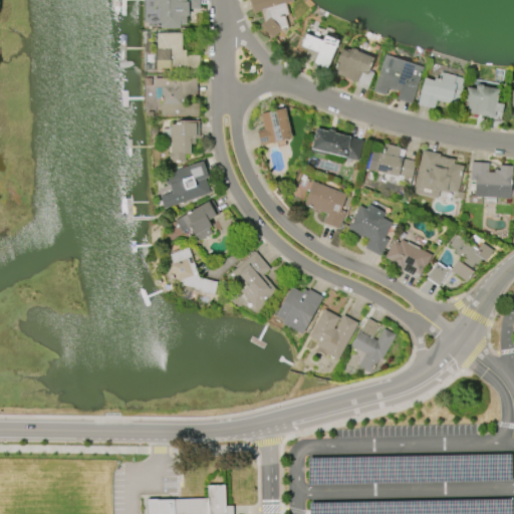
[(199,0),(199,9),(187,9),(187,16),(184,16),(184,25),(178,25),(178,29),(159,29),(159,8),(151,8),(151,0),(199,0)]
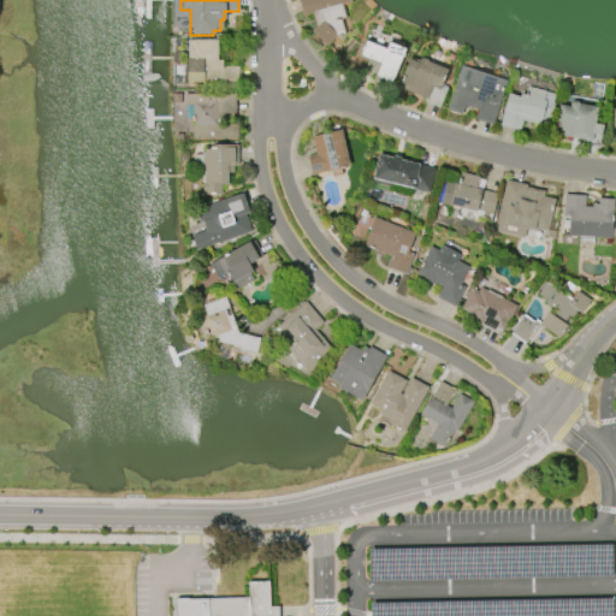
[(297,0),(349,0),(350,3),(342,5),(345,18),(341,19),(345,35),(335,37),(326,46),(311,31),(314,27),(311,13),(302,16),(297,0)]
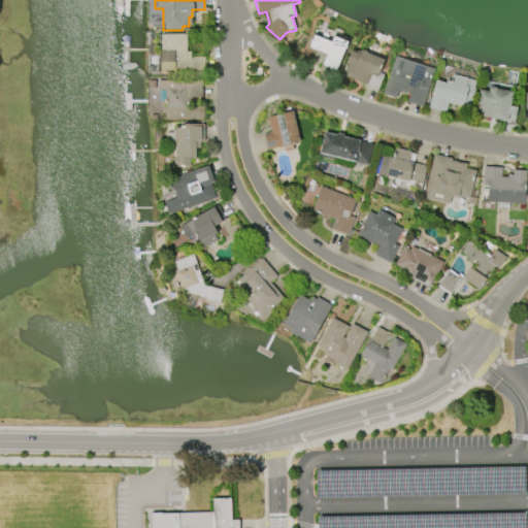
[(159,73),(160,34),(186,34),(186,53),(190,53),(190,58),(203,58),(203,74),(159,73)]
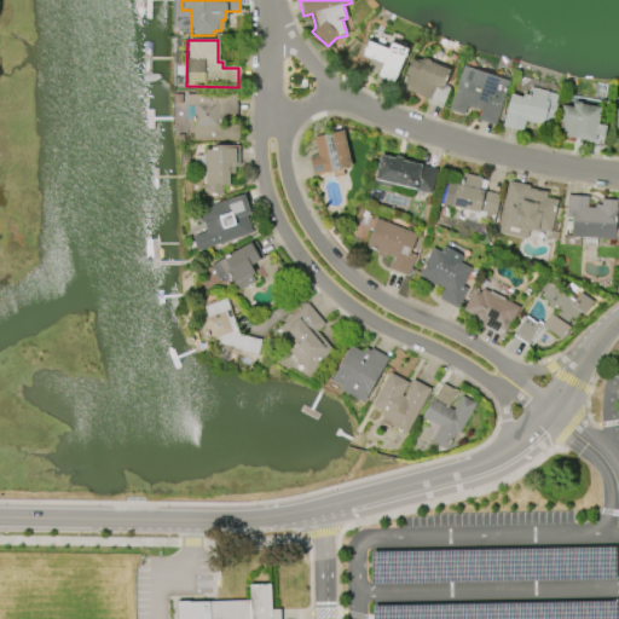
[(408,51),(393,84),(375,76),(379,69),(368,65),(369,61),(360,57),(366,41),(387,50),(389,44),(408,51)]
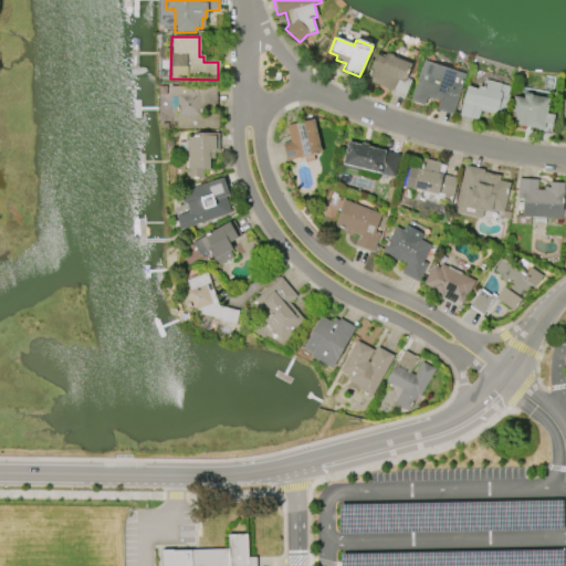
[(410,80),(402,98),(388,94),(390,90),(365,81),(375,54),(385,58),(386,54),(388,53),(391,54),(392,56),(410,63),(405,77),(410,80)]
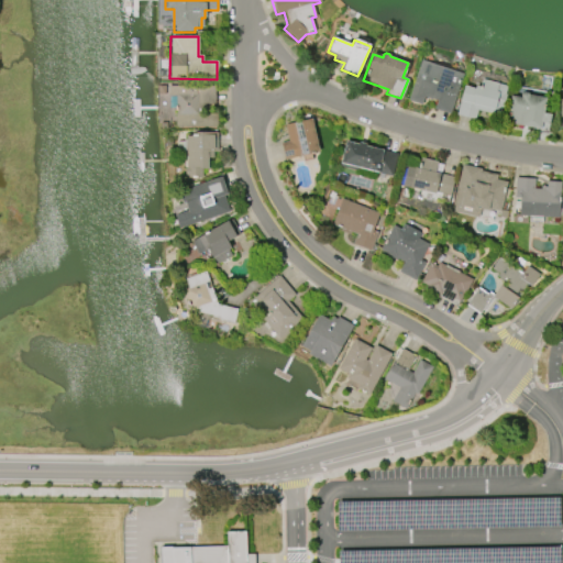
[(407,100),(420,59),(462,74),(449,114),(432,109),(434,100),(424,97),(422,98),(420,105),(407,100)]
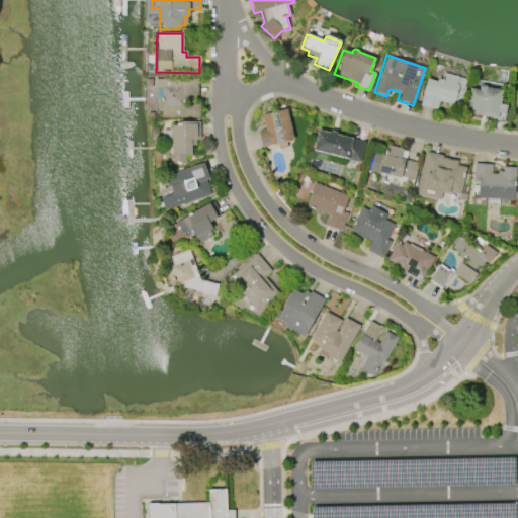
[(419,105),(422,93),(421,92),(424,79),(435,82),(436,79),(440,80),(442,73),(465,79),(463,87),(465,88),(462,99),(461,99),(459,106),(438,101),(436,110),(419,105)]
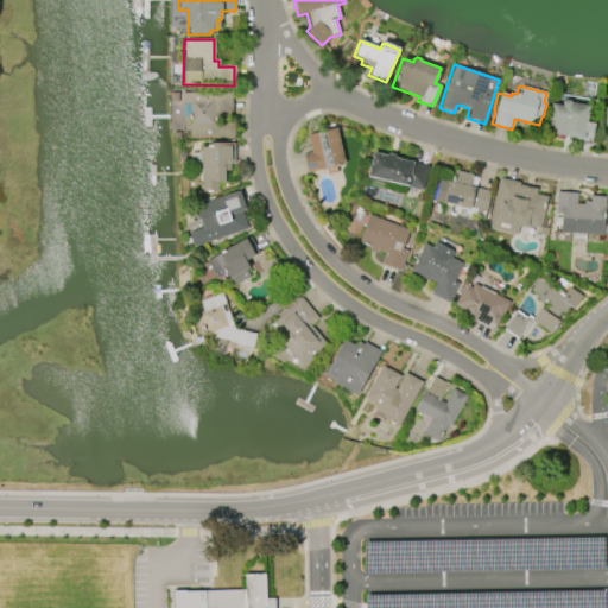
[(181,94),(232,93),(232,113),(221,113),(221,116),(214,116),(214,122),(234,122),(234,137),(189,137),(189,122),(190,122),(190,103),(181,103),(181,94)]
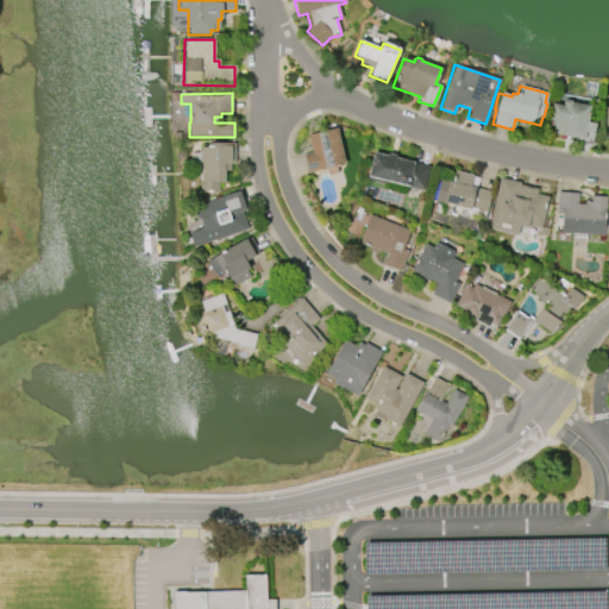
[(548,120),(551,104),(560,105),(560,102),(564,100),(569,100),(570,102),(589,106),(585,123),(592,124),(591,133),(584,132),(583,139),(546,133),(548,120)]
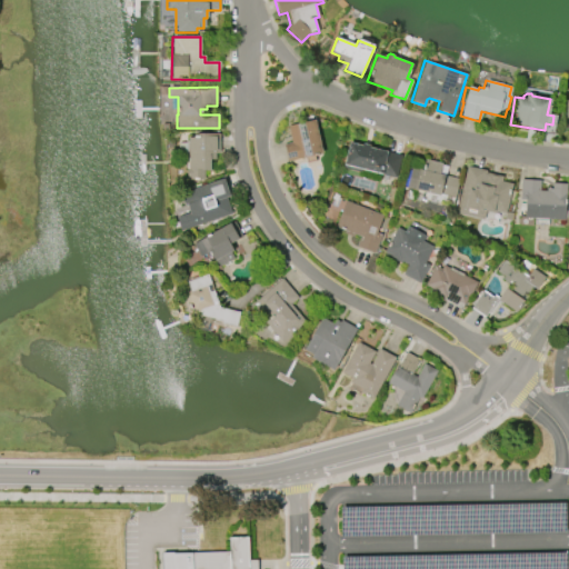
[(313,120),(321,155),(287,162),(283,145),(291,143),(287,127),(313,120)]
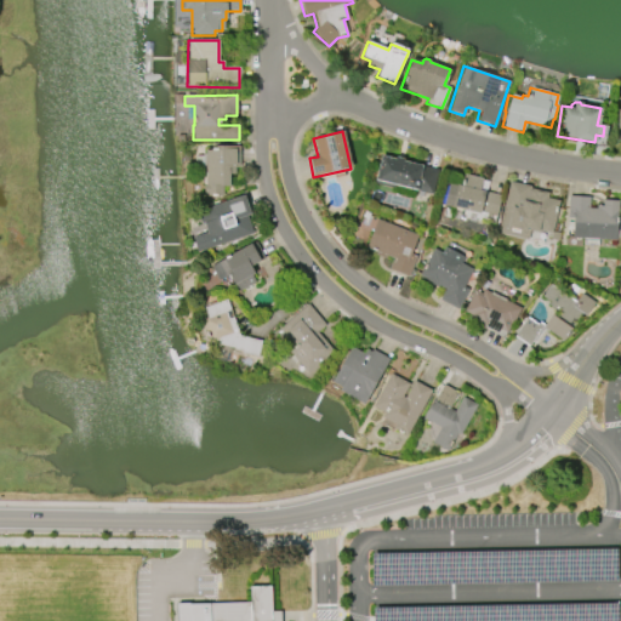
[(239,146),(239,167),(234,167),(234,175),(228,175),(228,187),(222,187),(222,197),(203,197),(203,186),(204,186),(204,166),(201,166),(201,154),(204,154),(204,151),(210,151),(210,149),(215,149),(215,146),(239,146)]
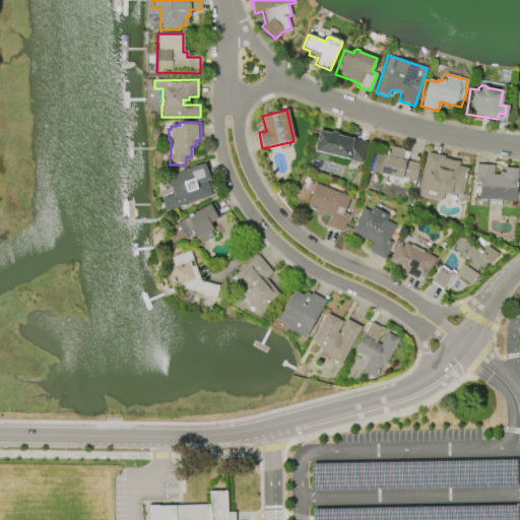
[(318,131),(330,133),(330,132),(337,133),(336,135),(367,142),(362,164),(331,155),(330,158),(312,153),(318,131)]
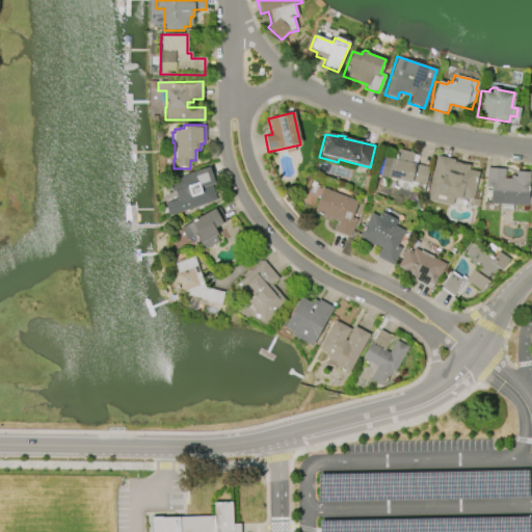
[(397,150),(414,153),(411,163),(428,167),(425,185),(410,182),(410,183),(386,178),(390,159),(395,160),(397,150)]
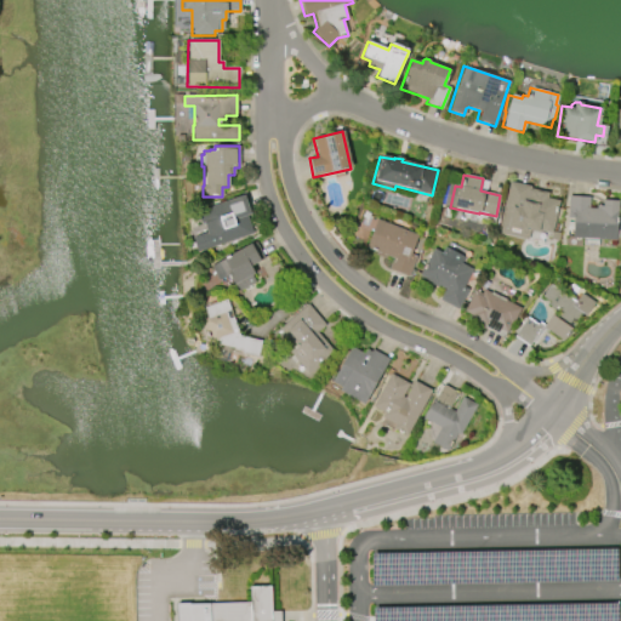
[(528,240),(500,234),(506,208),(503,208),(508,182),(530,187),(530,189),(548,193),(547,198),(558,200),(552,233),(541,231),(541,233),(530,232),(528,240)]
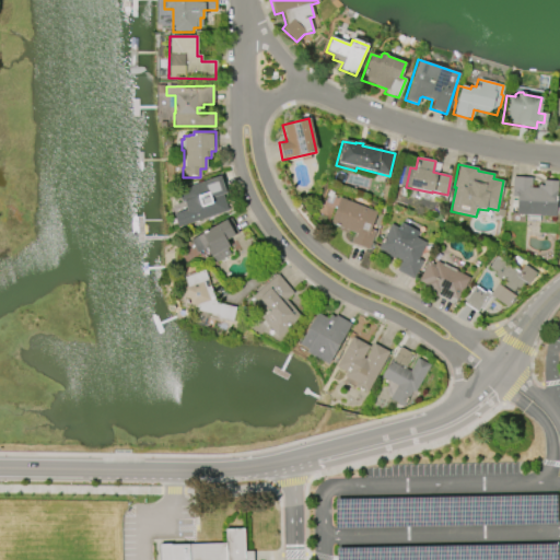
[(226,211),(177,228),(173,216),(186,211),(184,203),(182,203),(177,190),(220,176),(225,194),(222,196),(226,211)]
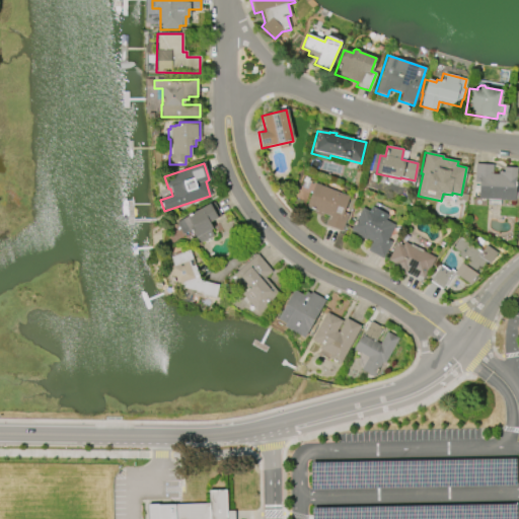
[(474,182),(474,164),(493,164),(493,174),(498,174),(498,172),(503,172),(503,167),(516,168),(515,202),(500,201),(500,206),(487,206),(487,200),(477,200),(478,182),(474,182)]
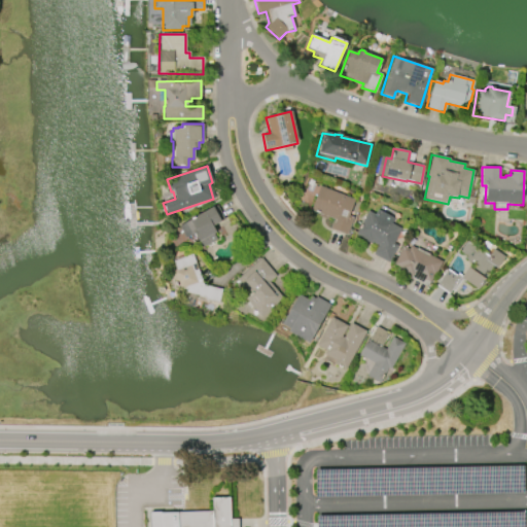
[(319,186),(354,200),(348,215),(353,217),(347,236),(329,229),(332,219),(327,217),(326,220),(318,217),(319,214),(310,210),(319,186)]
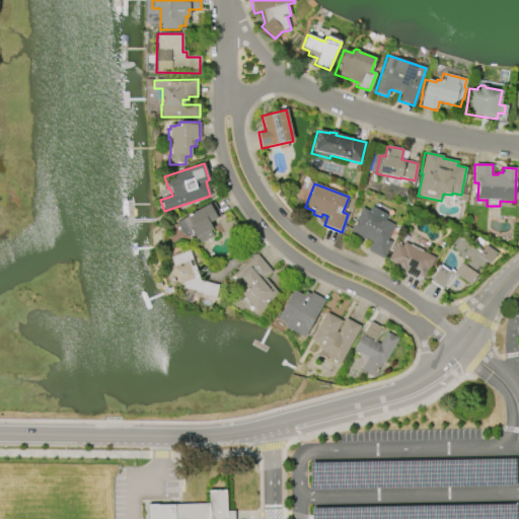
[(175,223),(187,217),(213,202),(221,216),(208,223),(212,229),(210,230),(213,236),(199,244),(196,238),(195,238),(190,230),(182,234),(175,223)]
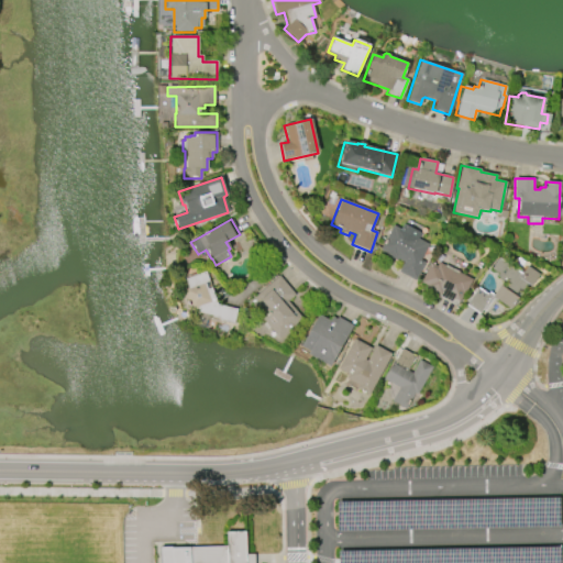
[(424,263),(415,282),(398,273),(404,263),(397,260),(396,261),(381,253),(382,251),(379,250),(393,225),(403,230),(405,225),(419,233),(417,238),(429,244),(420,261),(424,263)]
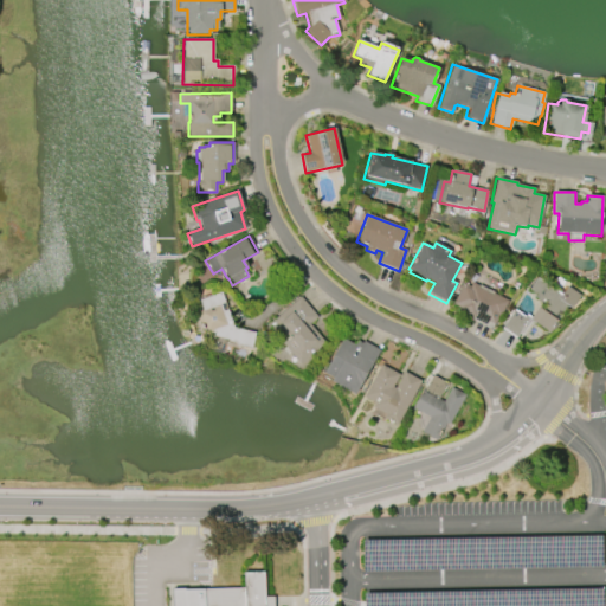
[(536,278),(561,296),(567,287),(580,296),(571,310),(567,308),(549,334),(529,320),(516,339),(501,328),(515,308),(526,315),(530,317),(537,308),(541,310),(545,304),(527,291),(536,278)]
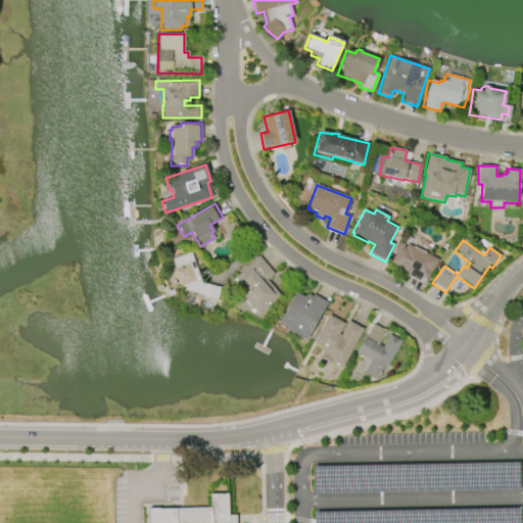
[(390,263),(399,245),(406,247),(408,244),(413,247),(414,246),(426,252),(426,253),(438,259),(431,274),(430,274),(426,280),(423,285),(406,276),(407,273),(394,267),(395,265),(390,263)]
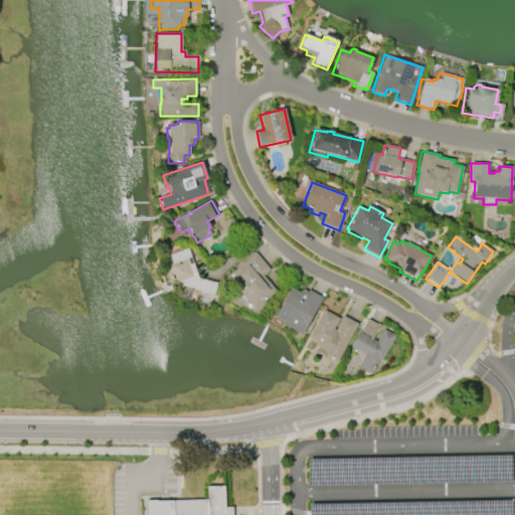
[(188,247),(198,279),(216,283),(213,297),(199,294),(199,292),(192,290),(192,289),(180,286),(179,283),(174,284),(168,264),(171,263),(168,254),(188,247)]
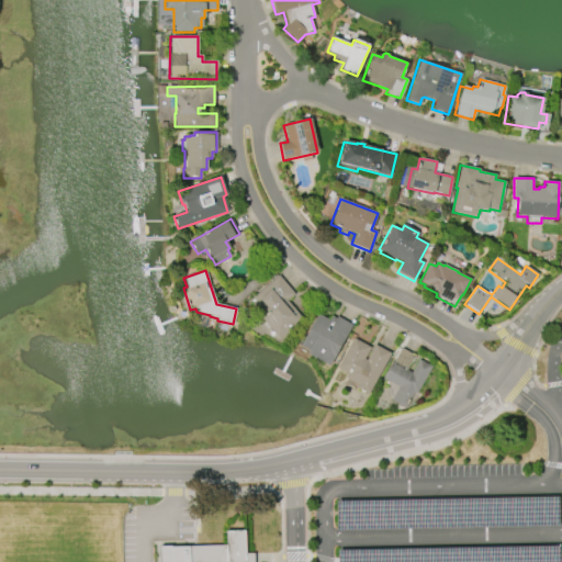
[(279,276),(295,294),(288,301),(304,319),(287,335),(284,333),(278,338),(261,319),(270,312),(255,295),(279,276)]
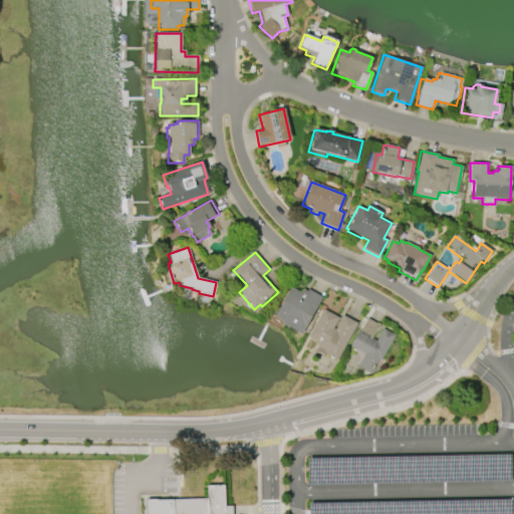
[(321,297),(300,335),(279,323),(281,320),(273,316),(289,287),(300,293),(302,289),(306,291),(307,289),(321,297)]
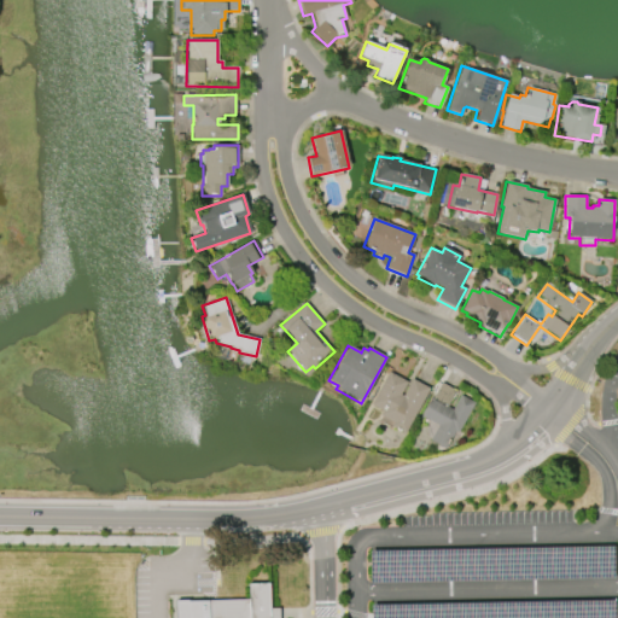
[(429,389),(403,436),(390,427),(392,424),(379,417),(382,412),(369,406),(388,373),(407,383),(400,395),(402,396),(412,379),(429,389)]
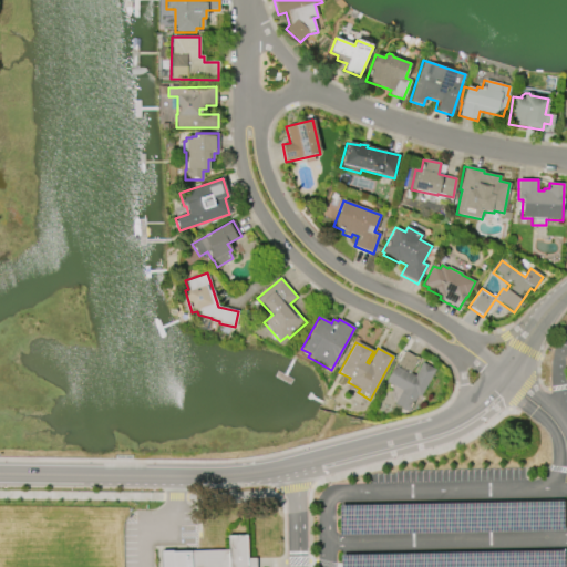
[(435,370),(420,399),(418,397),(409,413),(393,404),(401,391),(384,382),(394,366),(395,367),(404,351),(418,359),(410,373),(414,377),(422,363),(435,370)]
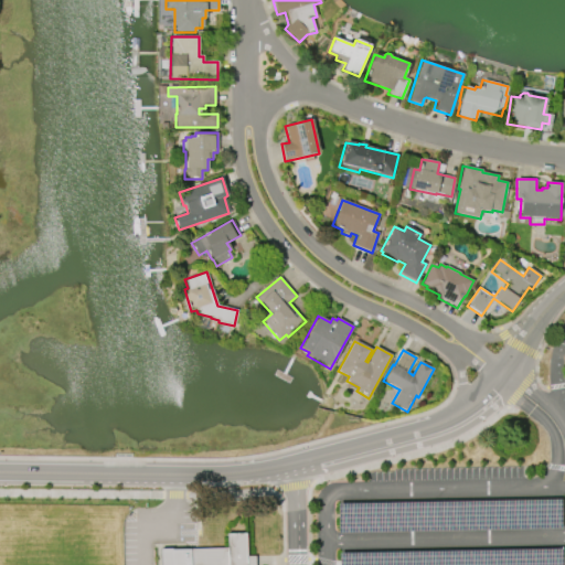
[(338,504),(339,533),(562,529),(562,500),(338,504)]
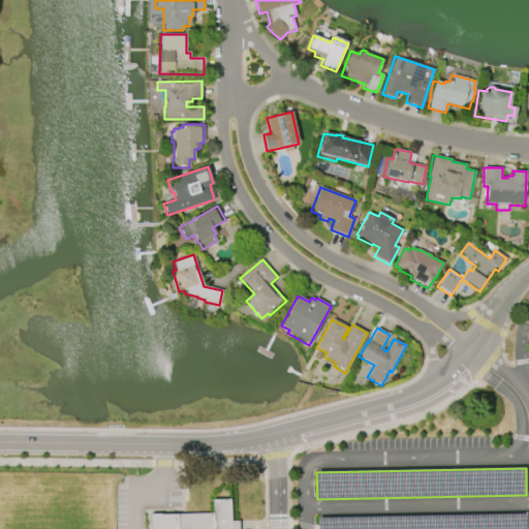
[(240,528),(151,528),(151,512),(214,511),(213,498),(231,498),(231,519),(240,519),(240,525),(240,528)]
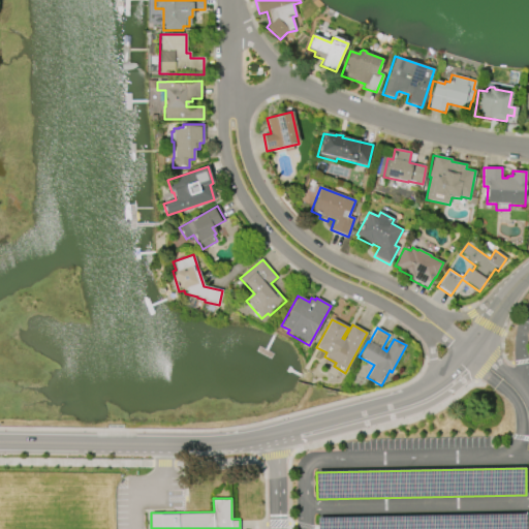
[(317,518),(317,528),(527,528),(527,515),(317,518)]
